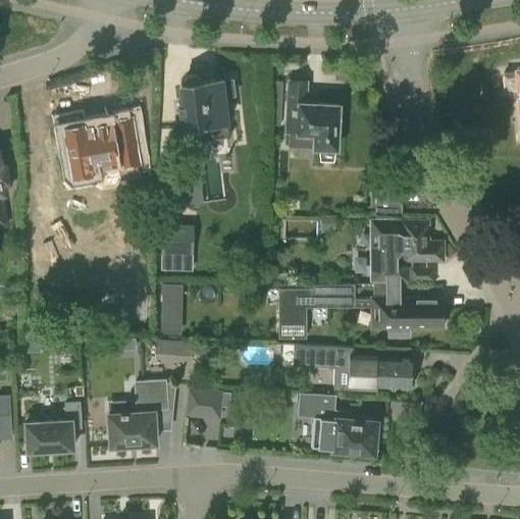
[(519,65),(516,66),(517,73),(505,74),(506,94),(518,92),(519,101),(519,65)]
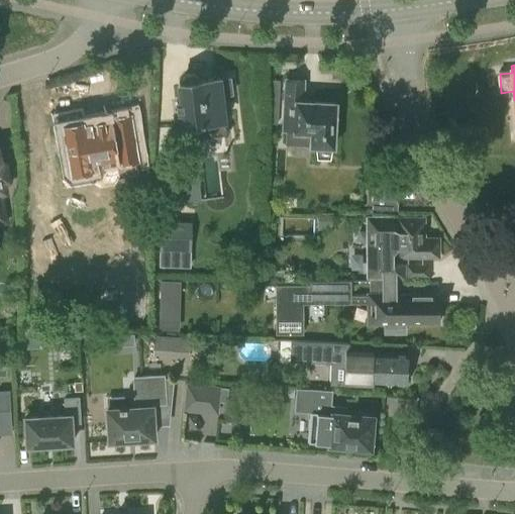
[(233,97),(232,81),(221,82),(221,81),(201,84),(201,81),(196,77),(187,78),(183,83),(183,86),(181,86),(183,103),(178,103),(180,115),(184,115),(185,129),(191,129),(191,131),(200,130),(199,127),(208,126),(209,131),(213,137),(222,136),(225,129),(224,124),(226,124),(227,124),(224,98),(233,97)]
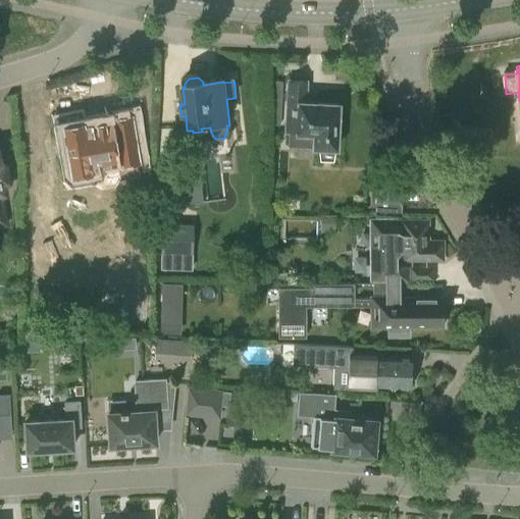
[(327,106),(307,106),(308,85),(292,84),(291,108),(286,108),(284,134),(289,134),(289,136),(316,137),(316,150),(320,150),(320,160),(332,161),(334,151),(339,151),(341,107),(327,106)]
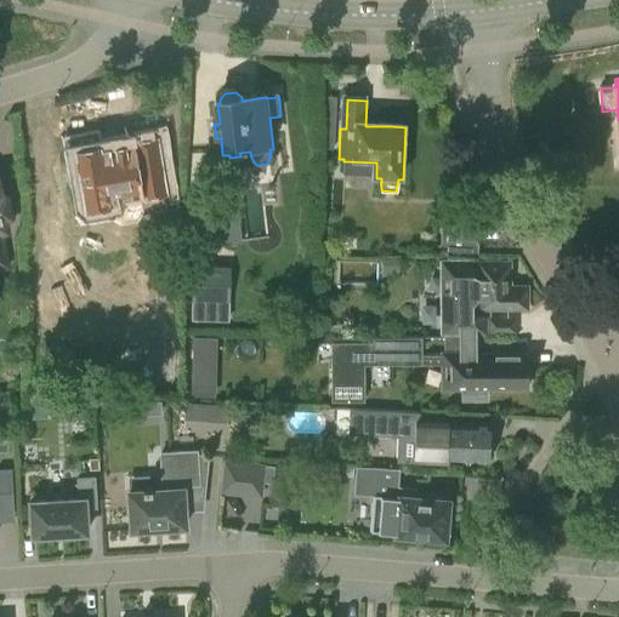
[(101,152),(95,143),(81,146),(78,155),(77,155),(79,171),(67,173),(71,189),(83,187),(86,211),(108,207),(111,223),(119,228),(120,228),(120,227),(137,223),(137,224),(140,224),(146,217),(142,201),(168,196),(162,158),(165,158),(163,143),(111,153),(111,152),(102,153),(102,150),(101,152)]
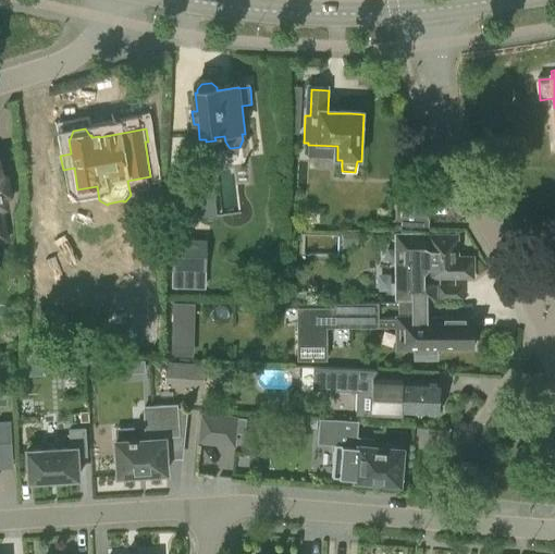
[(10,176),(5,177),(2,160),(0,160),(0,245),(11,244),(7,212),(11,212),(9,199),(13,198),(10,176)]
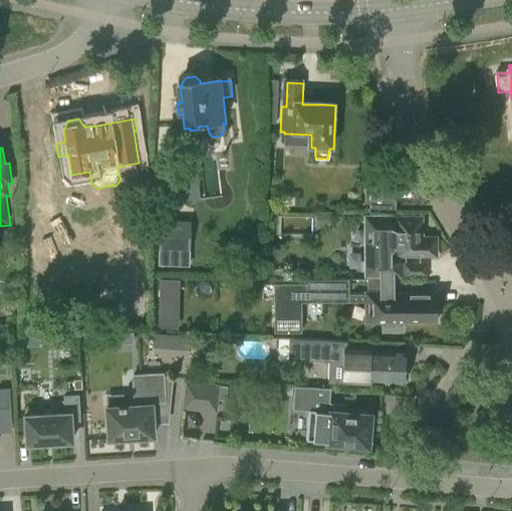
[(397,188),(370,187),(368,212),(395,213),(397,188)]
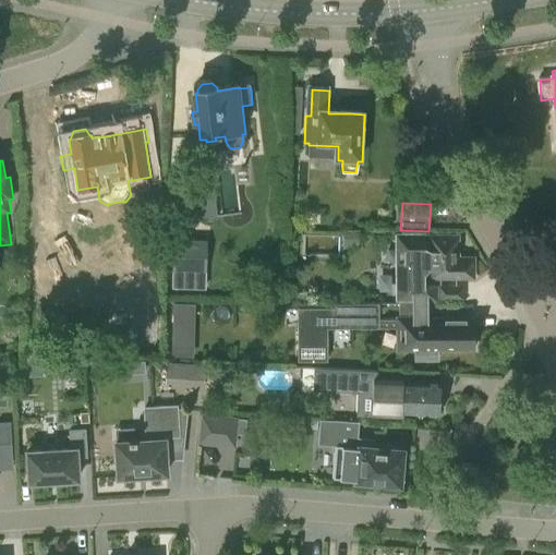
[(458,240),(433,240),(433,245),(426,245),(426,238),(397,238),(397,301),(401,301),(401,305),(401,312),(426,312),(426,305),(439,305),(439,288),(432,285),(432,280),(433,279),(474,279),(474,262),(458,262),(458,240)]
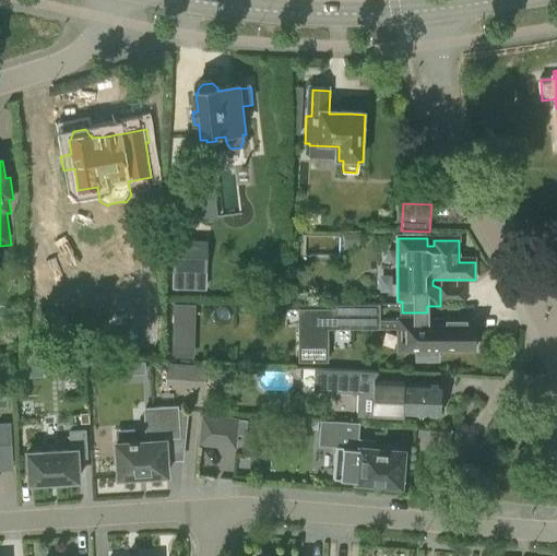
[(346,239),(346,251),(360,251),(360,239),(346,239)]
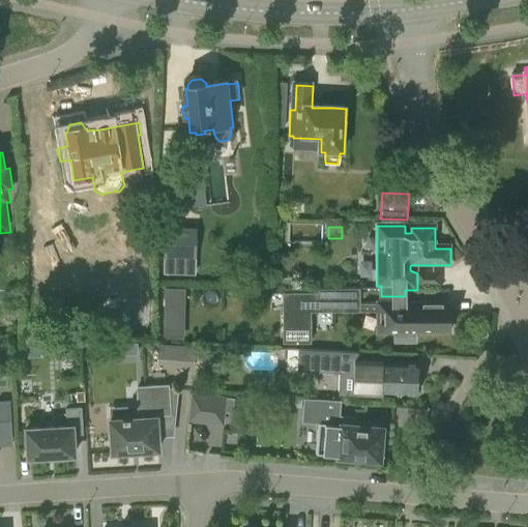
[(167,231),(166,275),(197,276),(198,232),(167,231)]
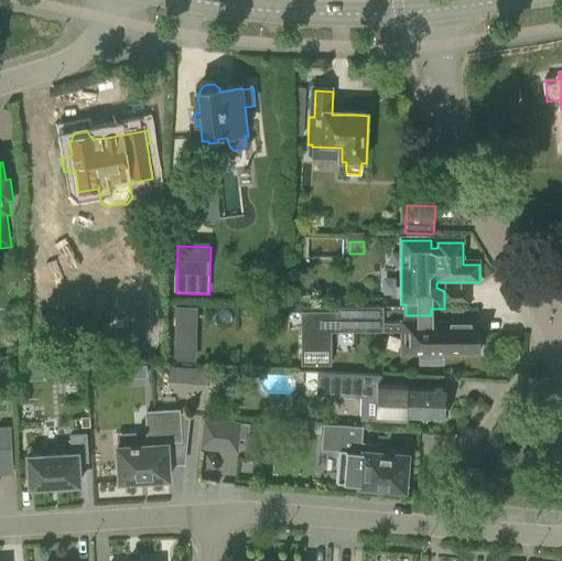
[(406,315),(406,309),(339,311),(339,314),(302,315),(303,368),(333,368),(332,335),(400,333),(401,356),(423,355),(423,359),(425,364),(430,367),(439,367),(443,364),(445,359),(445,356),(479,356),(478,325),(431,326),(431,315),(406,315)]
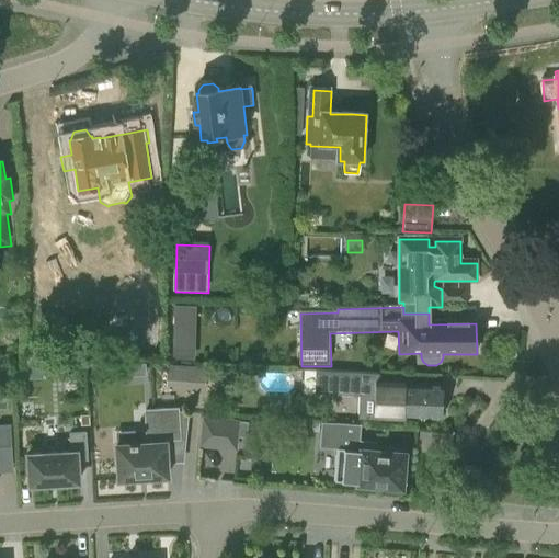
[(197,309),(175,308),(175,321),(197,321),(197,309)]
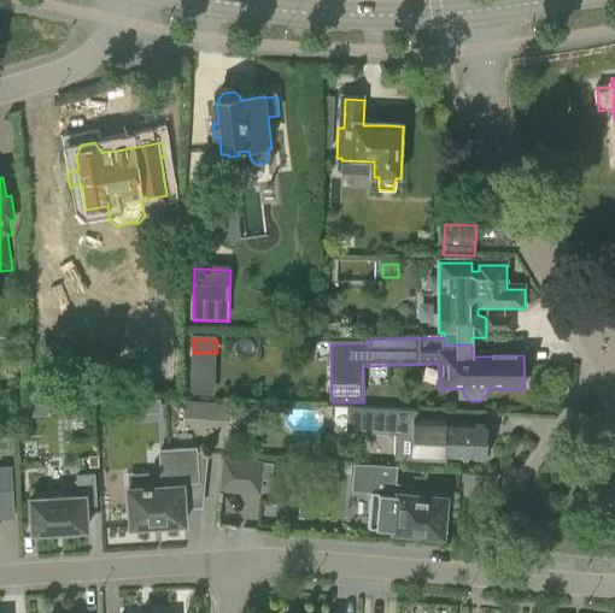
[(176,361),(142,359),(144,349),(117,347),(115,372),(141,375),(141,388),(174,390),(176,361)]
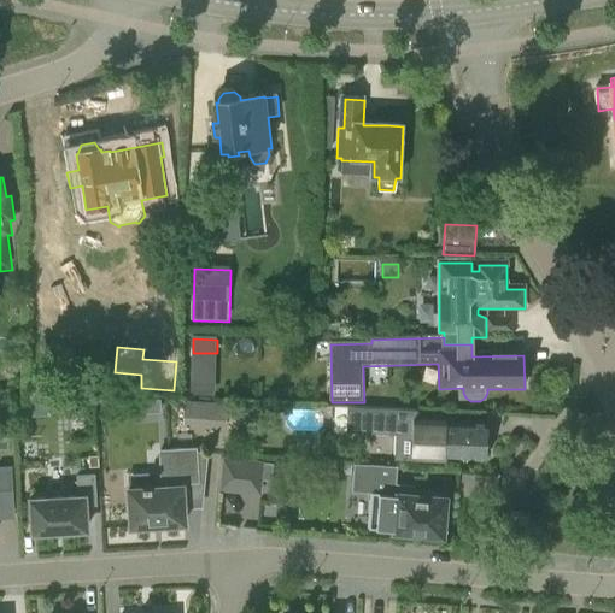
[(192,385),(192,396),(216,398),(216,387),(192,385)]
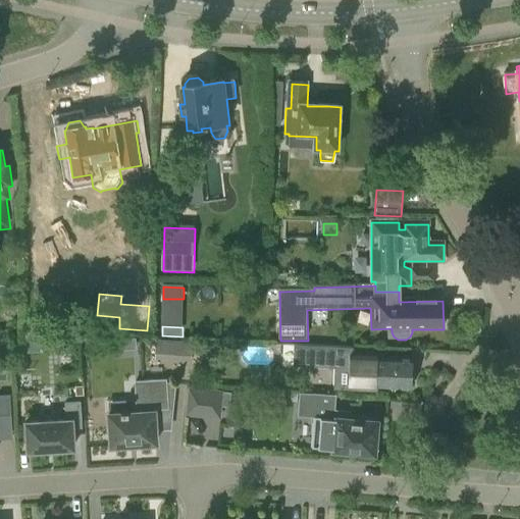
[(27,335),(28,356),(42,355),(41,335),(27,335)]
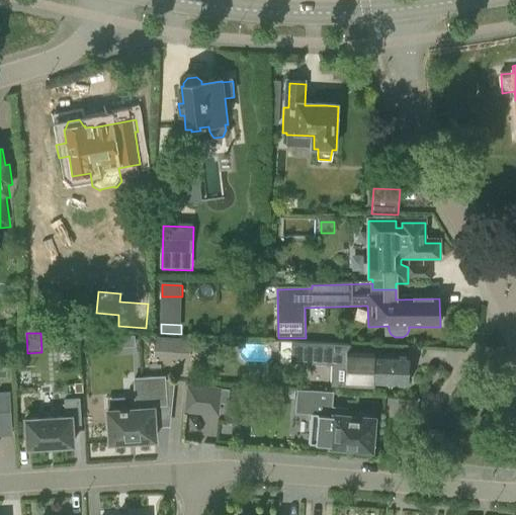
[(113,339),(113,350),(125,349),(124,339),(113,339)]
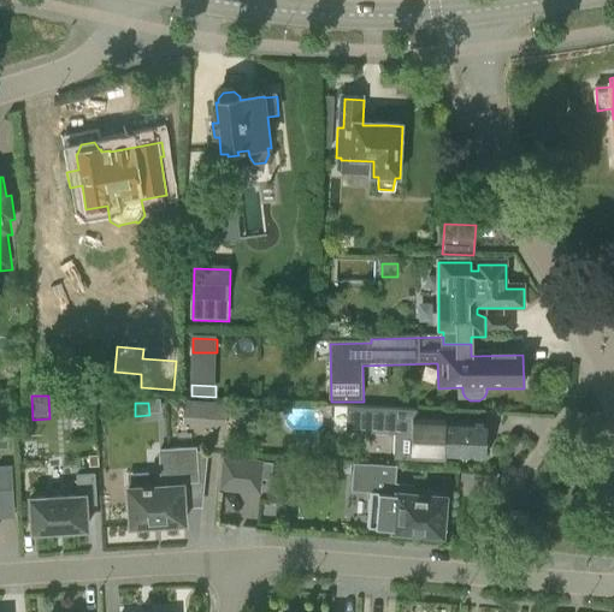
[(199,427),(199,404),(184,403),(184,426),(199,427)]
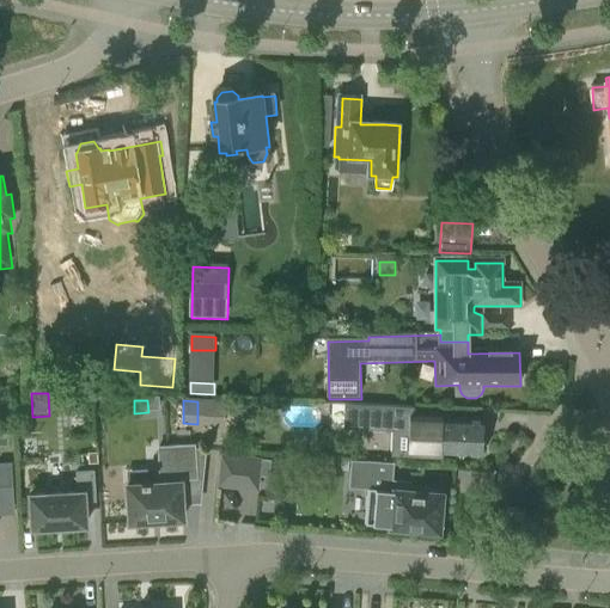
[(345,406),(345,430),(402,430),(403,406),(345,406)]
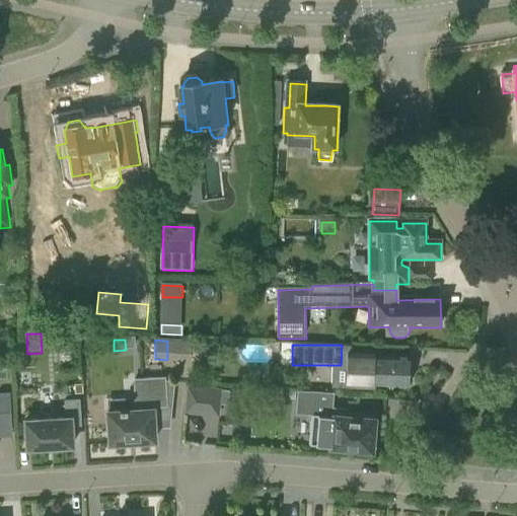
[(413,384),(414,362),(410,362),(410,358),(372,356),(372,357),(356,356),(355,373),(372,374),(371,387),(409,389),(409,384),(413,384)]
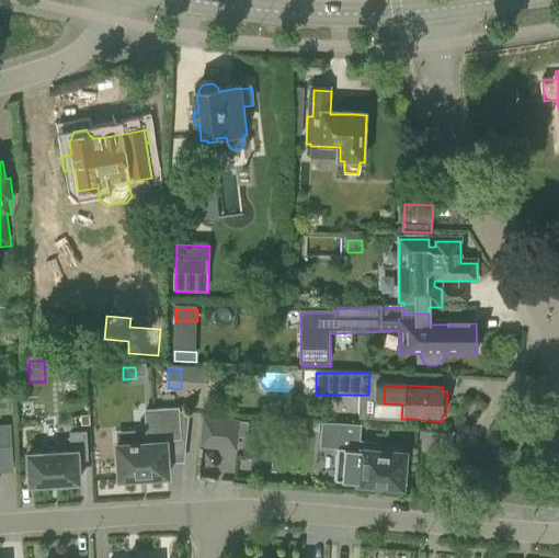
[(241,423),(204,419),(201,450),(238,453),(240,440),(248,441),(249,424),(241,424),(241,423)]
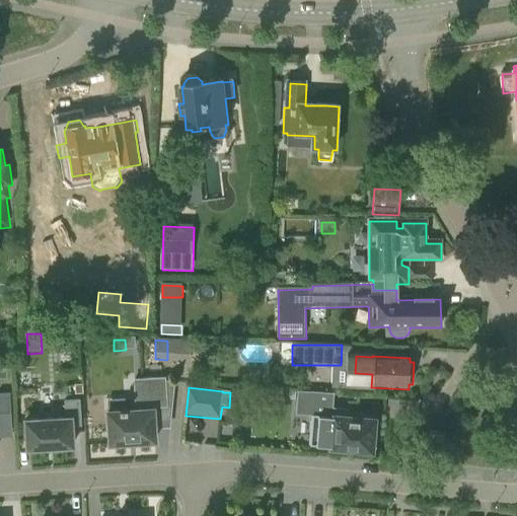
[(0,416),(12,415),(10,394),(0,395),(0,416)]
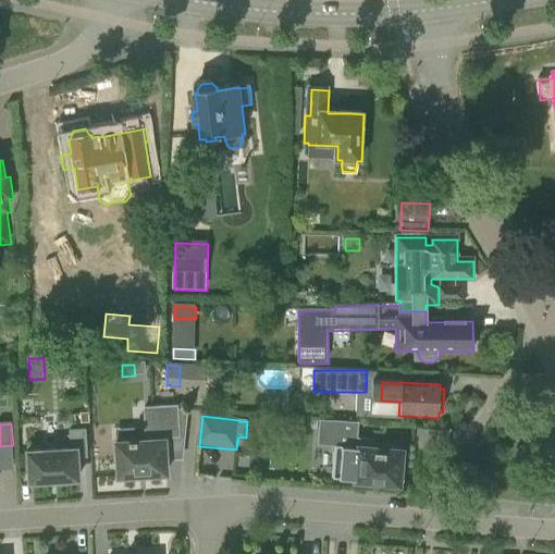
[(150,477),(168,476),(167,454),(181,453),(179,425),(163,425),(164,442),(137,443),(137,440),(130,441),(130,444),(116,444),(119,479),(137,478),(137,479),(140,479),(140,477),(147,477),(147,479),(150,478),(150,477)]
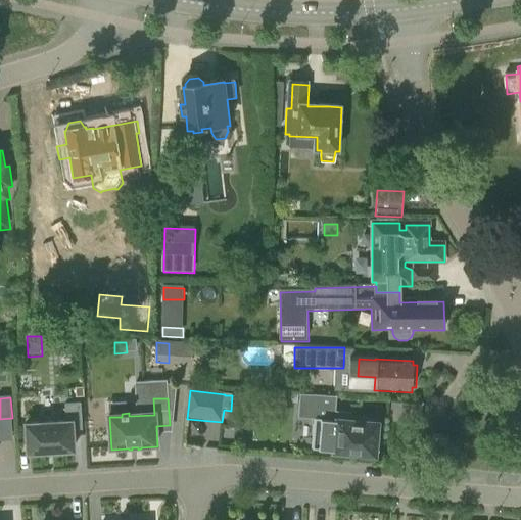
[(320,398),(319,406),(337,407),(337,399),(320,398)]
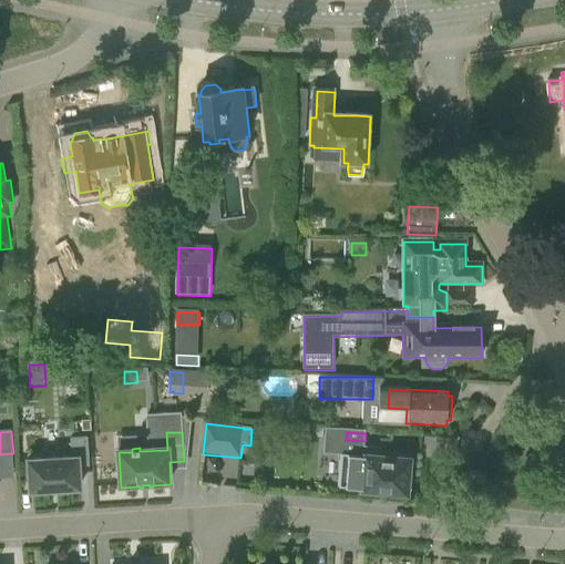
[(31,493),(81,490),(80,468),(90,467),(88,440),(72,441),(73,459),(29,462),(31,493)]
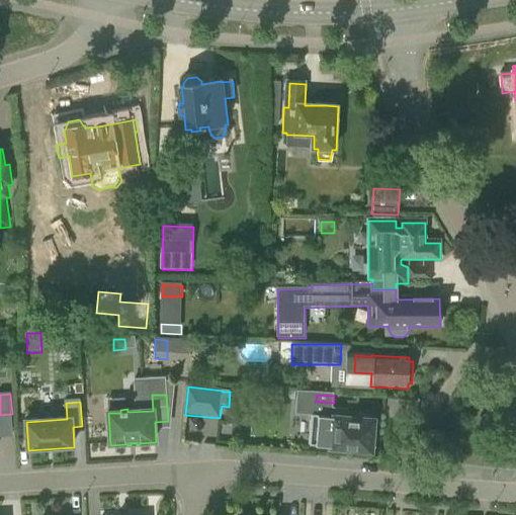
[(376,437),(373,437),(374,418),(358,417),(358,414),(348,414),(348,411),(314,408),(311,446),(333,448),(372,452),(372,448),(375,448),(376,437)]
